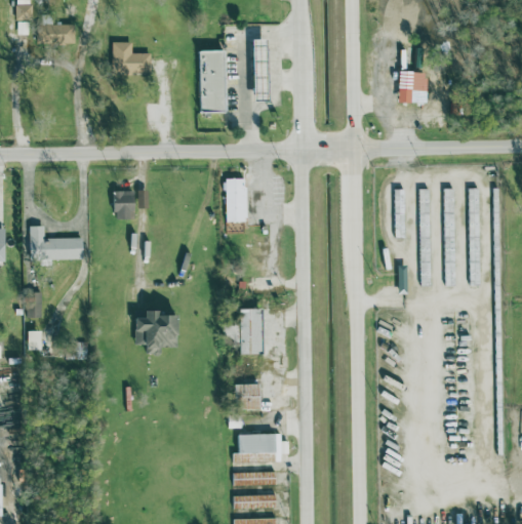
[(15,0),(16,19),(32,19),(31,0),(15,0)]
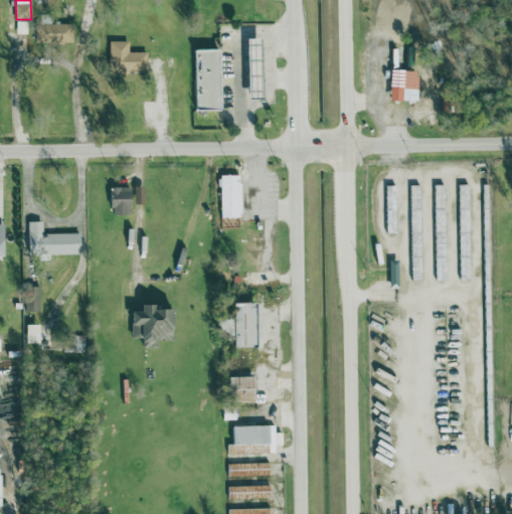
[(29,34),(28,21),(17,21),(18,34),(29,34)]
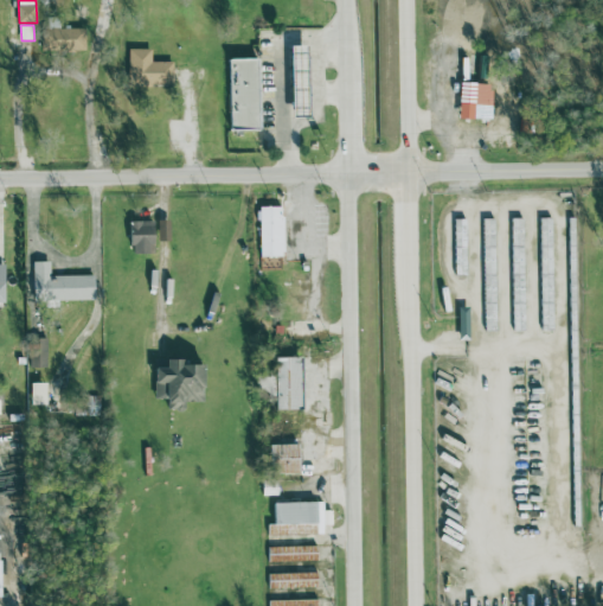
[(88,51),(87,27),(44,29),(44,52),(88,51)]
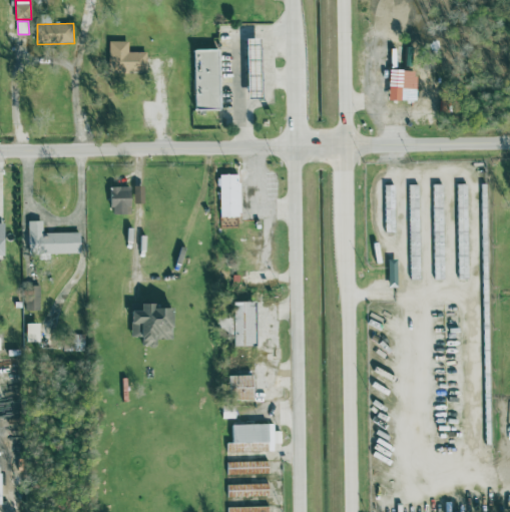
[(261,38),(246,38),(247,98),(262,98),(261,38)]
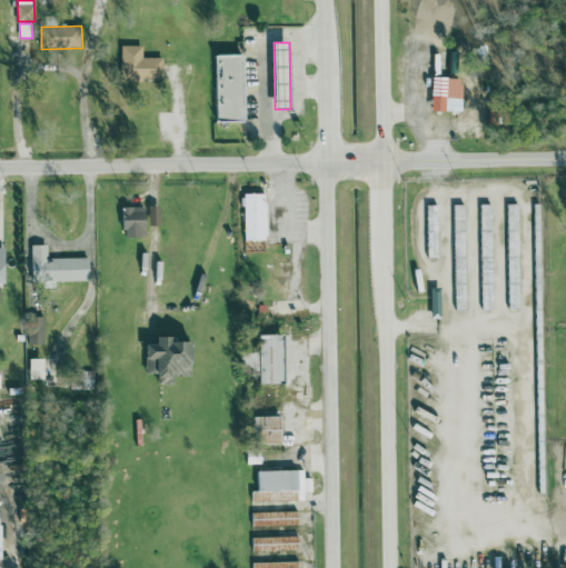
[(144,46),(122,46),(121,79),(164,80),(164,58),(144,57),(144,46)]
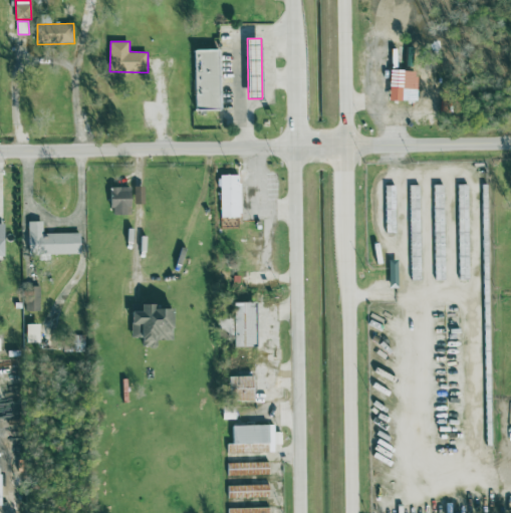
[(197,110),(221,109),(220,49),(195,49),(197,110)]
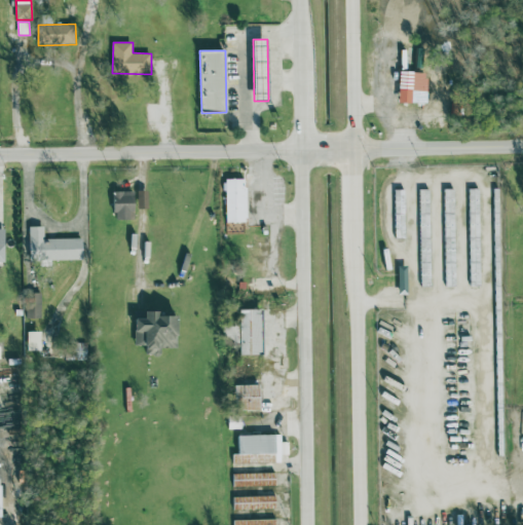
[(420,104),(422,72),(400,71),(400,103),(420,104)]
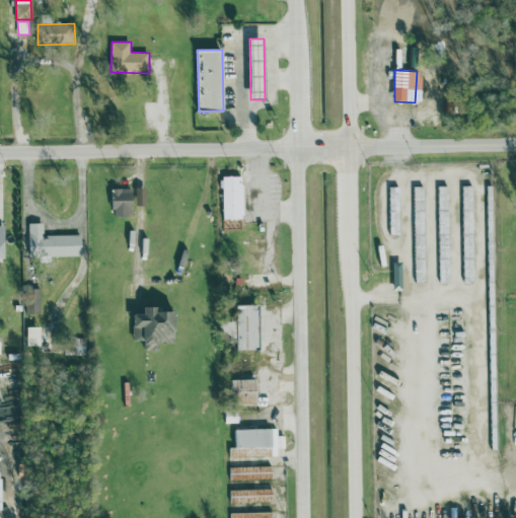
[(224,219),(244,219),(244,176),(224,176),(224,219)]
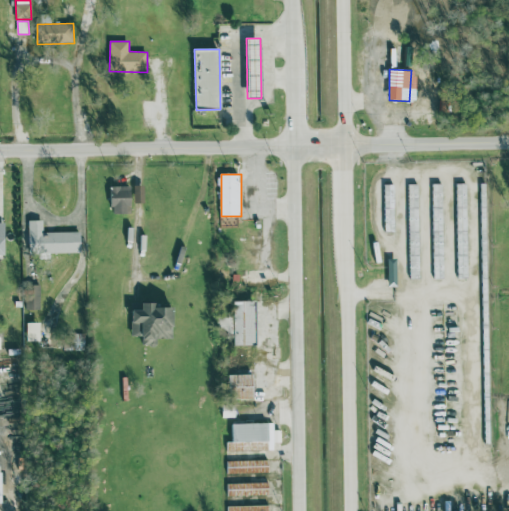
[(434,230),(444,230),(443,183),(433,183),(434,230)]
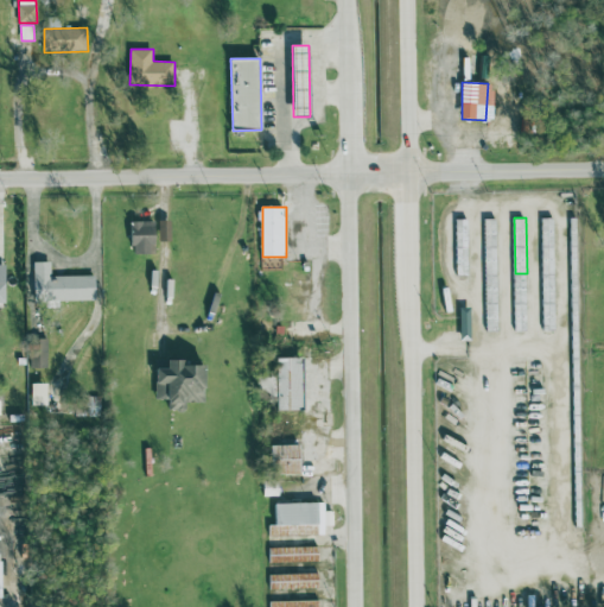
[(542,217),(544,276),(557,276),(554,217),(542,217)]
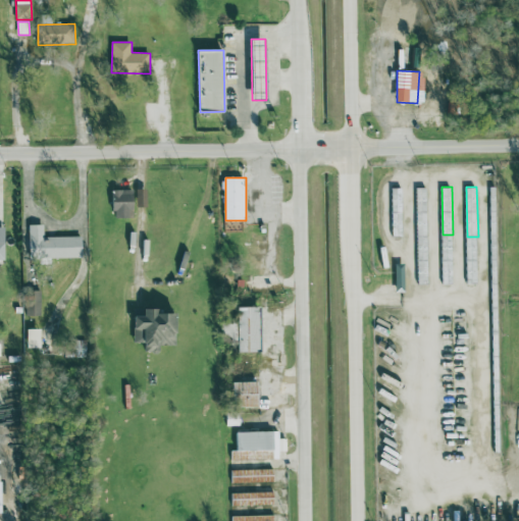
[(403,188),(392,188),(394,236),(404,236),(403,188)]
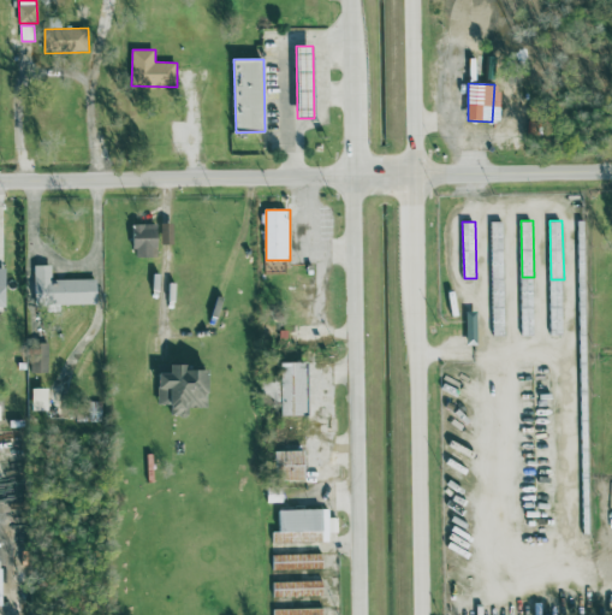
[(505,278),(504,222),(492,222),(493,278),(505,278)]
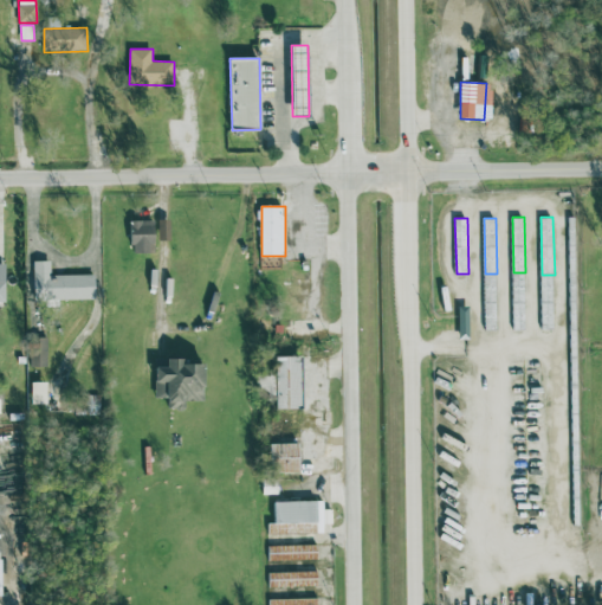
[(170,240),(172,219),(159,219),(159,240),(170,240)]
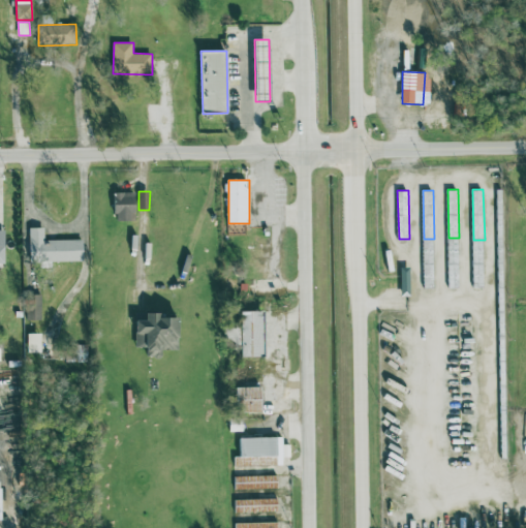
[(134,192),(115,192),(116,221),(135,221),(134,192)]
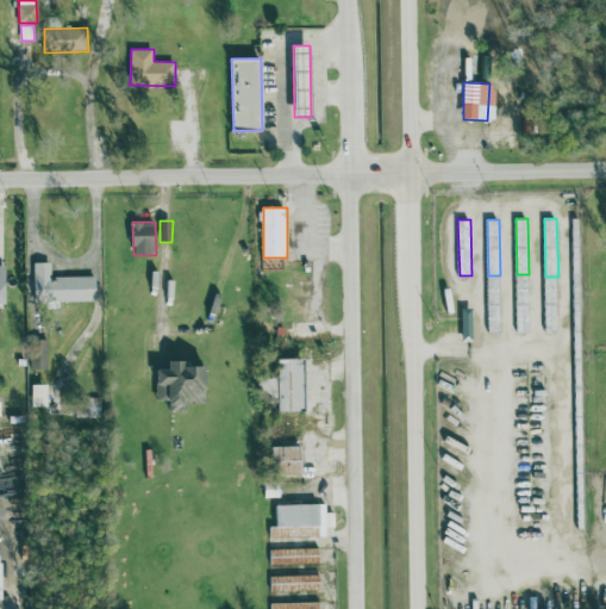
[(95,277),(51,278),(51,262),(35,263),(36,302),(48,302),(48,309),(61,309),(61,302),(97,300),(95,277)]
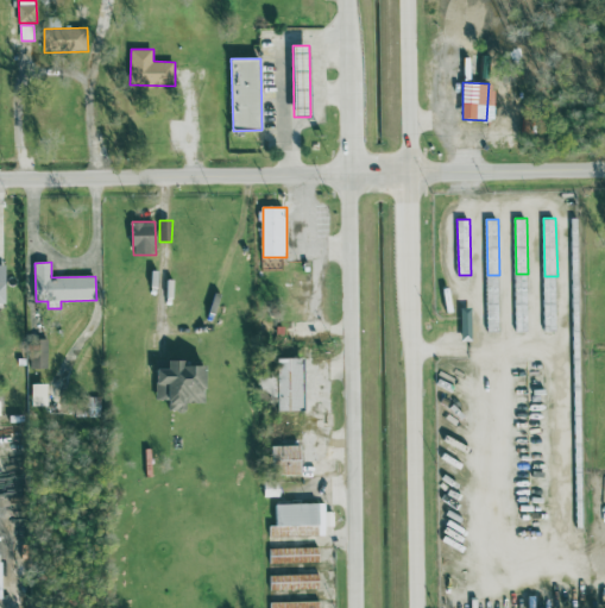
[(49,339),(32,339),(32,369),(48,369),(49,339)]
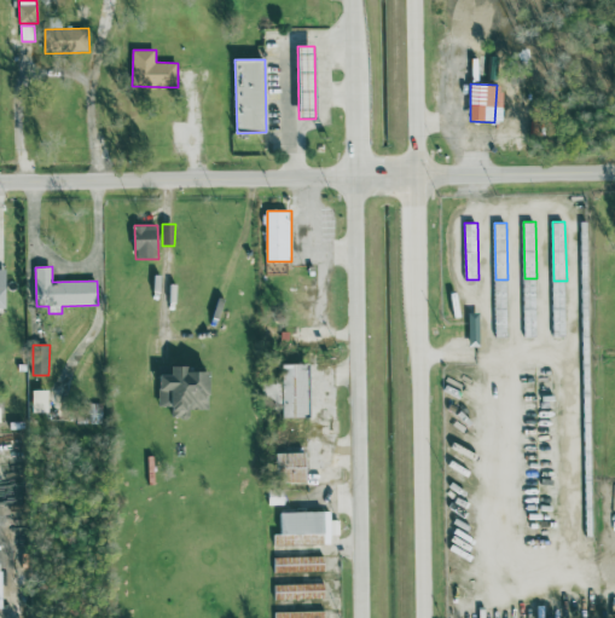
[(283,417),(309,417),(308,364),(282,364),(283,417)]
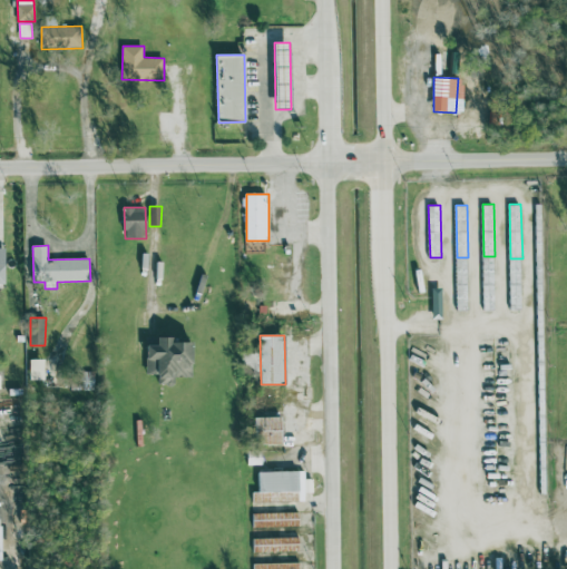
[(192,378),(192,343),(175,343),(175,336),(146,337),(146,374),(158,374),(158,384),(175,384),(175,378),(192,378)]
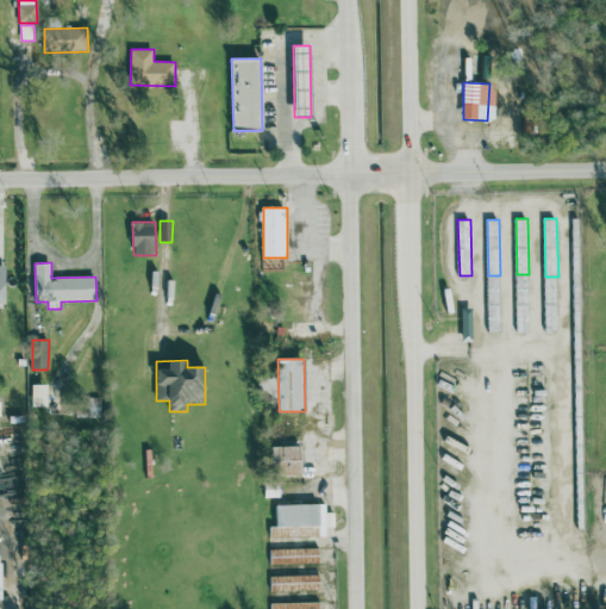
[(261,396),(277,396),(277,377),(261,377),(261,396)]
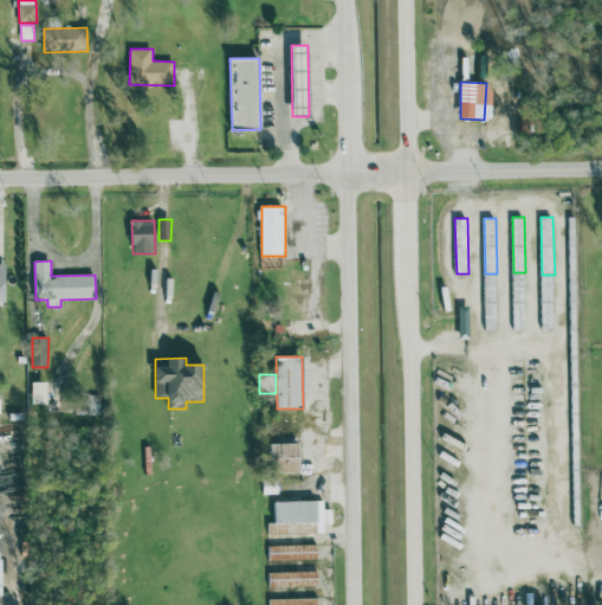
[(32,404),(47,404),(47,383),(32,383),(32,404)]
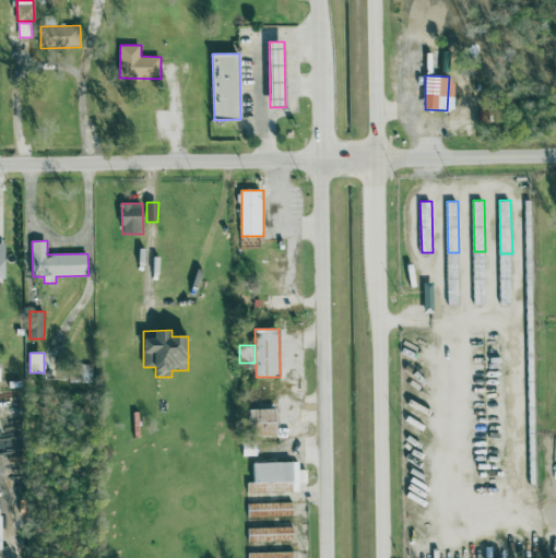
[(93,365),(74,364),(74,381),(92,382),(93,365)]
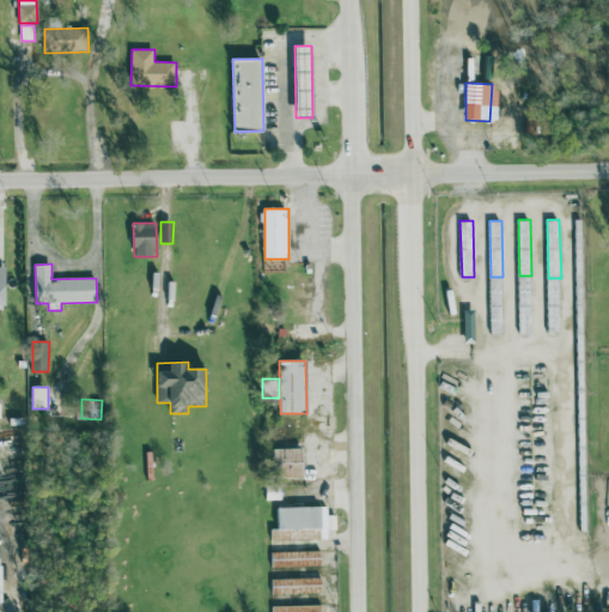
[(304,478),(304,448),(274,449),(274,478),(304,478)]
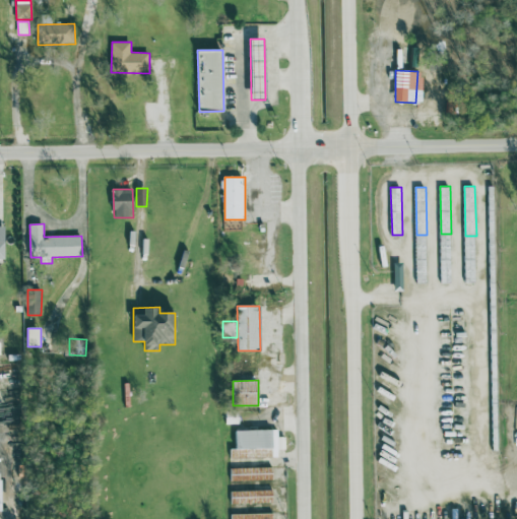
[(237,449),(272,449),(272,457),(279,457),(279,450),(286,449),(286,437),(279,437),(278,430),(236,431),(237,449)]
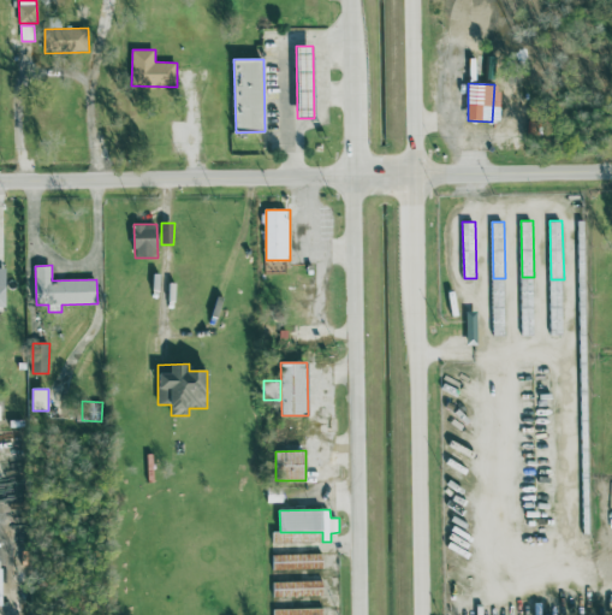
[(325,569),(324,554),(274,554),(274,571),(325,569)]
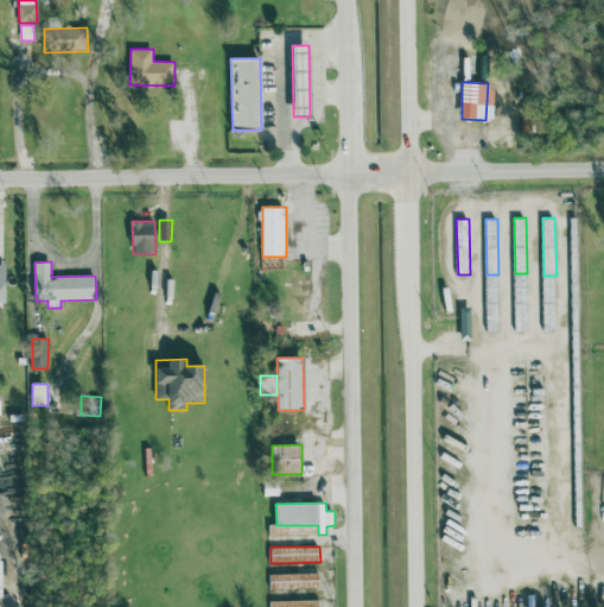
[(271,574),(271,589),(319,588),(319,573),(271,574)]
